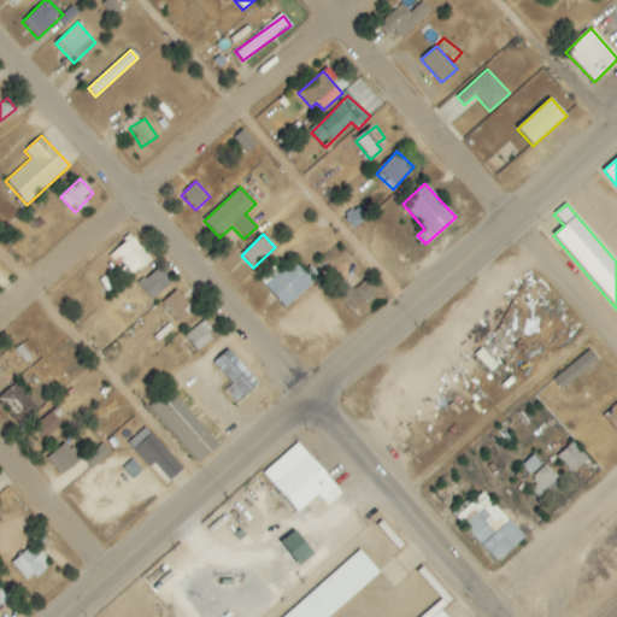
[(113,252),(135,275),(152,259),(130,236),(113,252)]
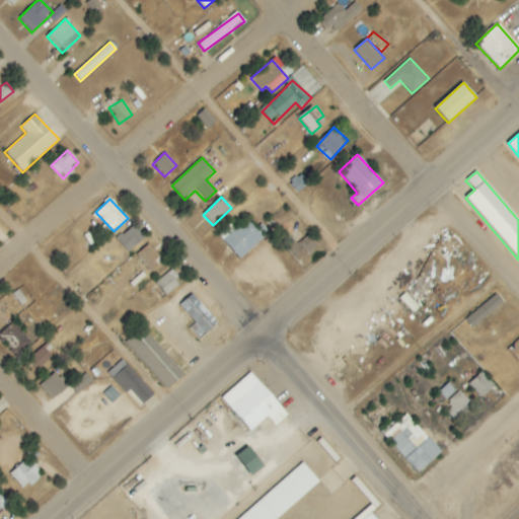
[(230,224),(217,235),(239,260),(263,238),(245,219),(234,229),(230,224)]
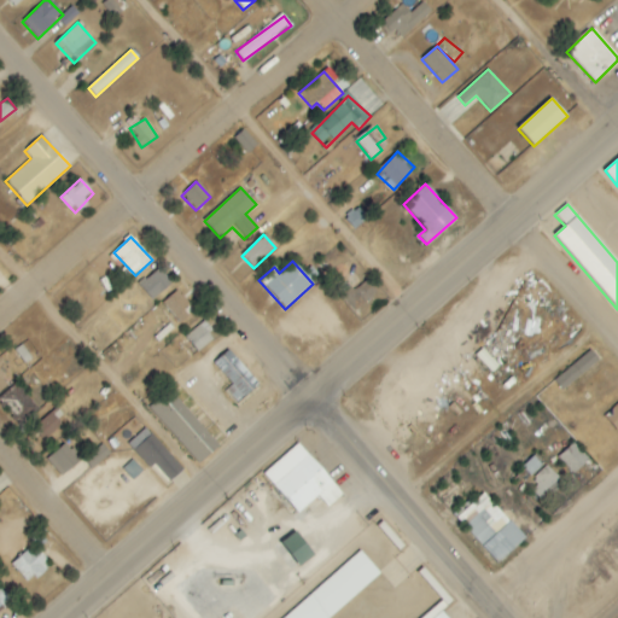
[(152,301),(170,284),(157,269),(139,286),(152,301)]
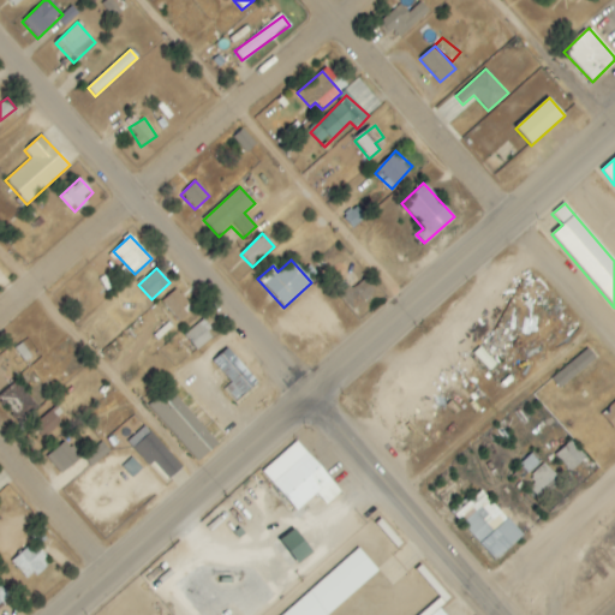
[(356,310),(374,290),(358,276),(340,297),(356,310)]
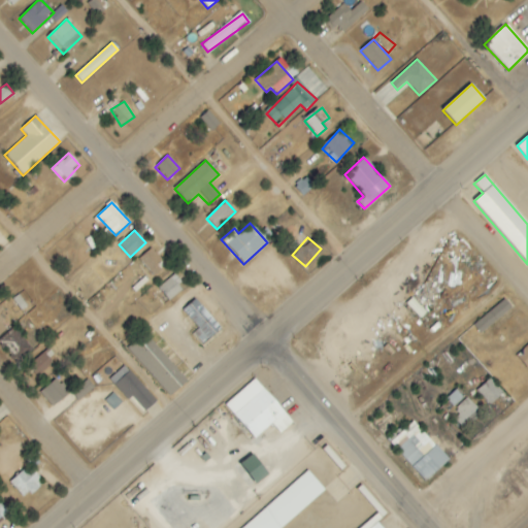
[(139,259),(153,275),(165,265),(152,249),(139,259)]
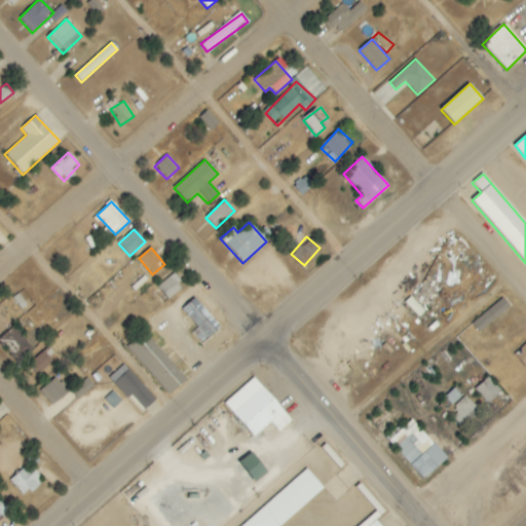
[(158,287),(168,300),(183,289),(173,274),(158,287)]
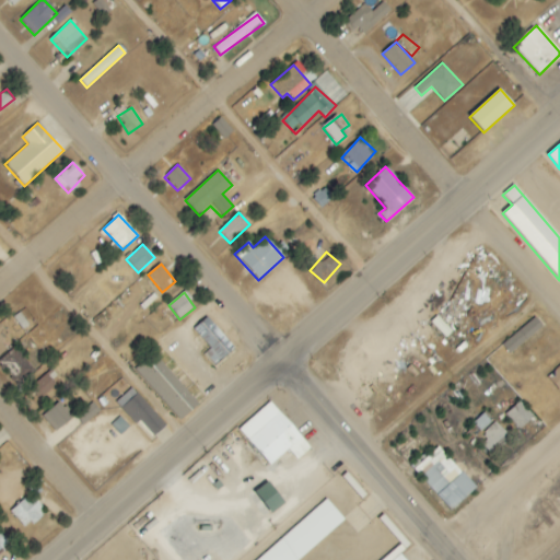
[(205,354),(213,365),(234,348),(207,317),(194,329),(210,349),(205,354)]
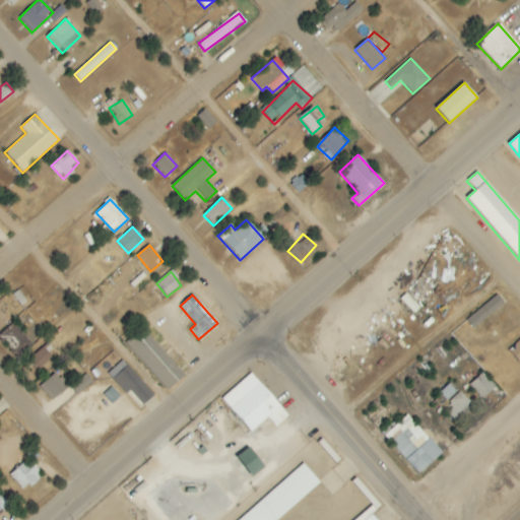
[(505,304),(497,295),(466,320),(473,329),(505,304)]
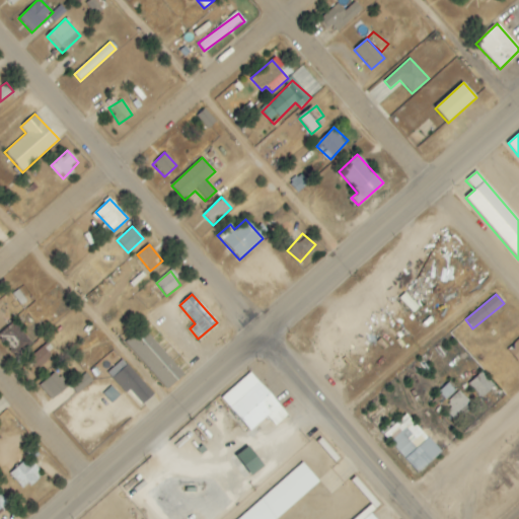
[(0,304),(0,327),(11,318),(0,304)]
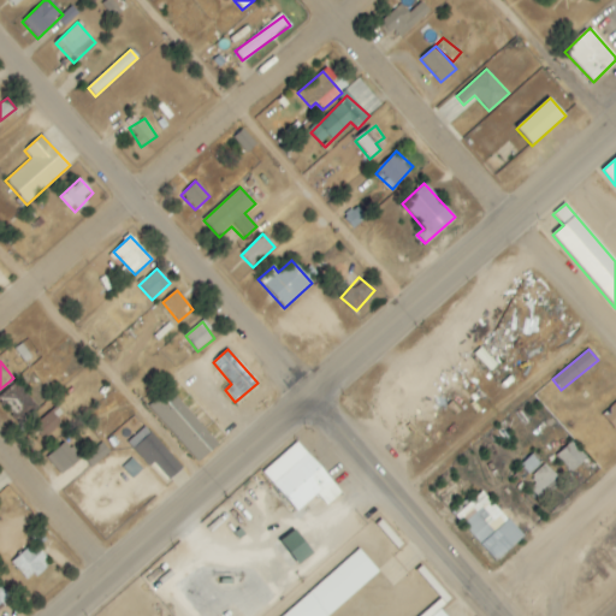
[(4,395),(27,420),(46,403),(23,377),(4,395)]
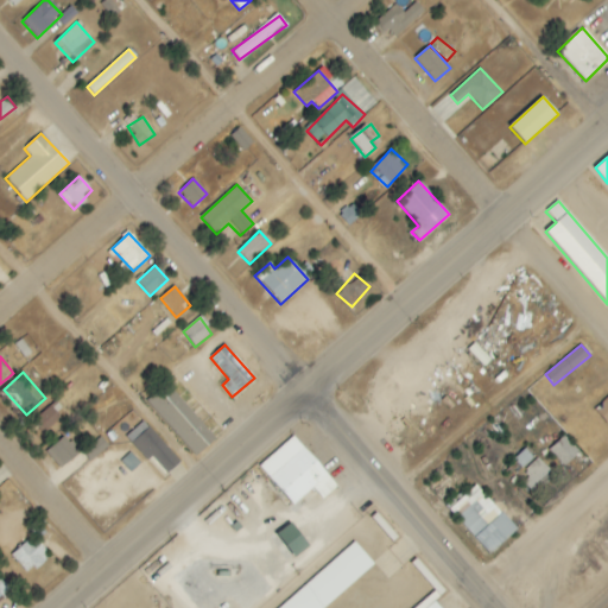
[(146,401),(195,456),(223,432),(175,377),(146,401)]
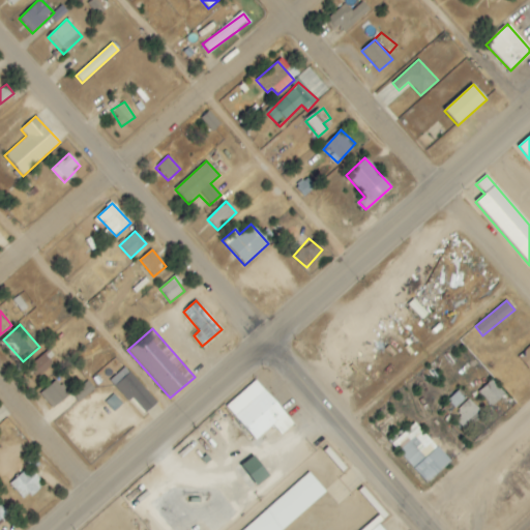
[(529,366),(529,346),(520,357),(529,366)]
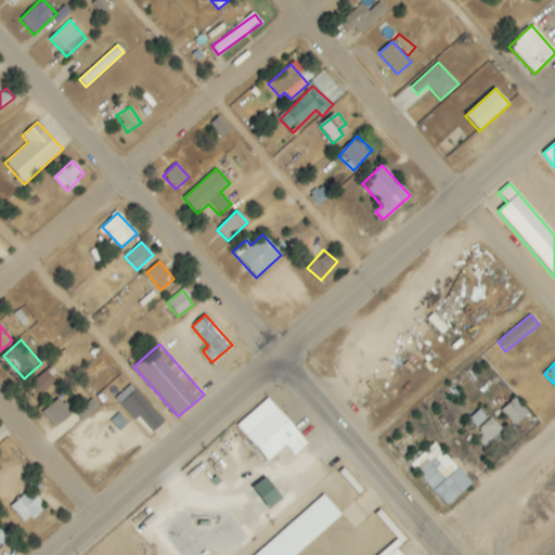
[(114,400),(134,421),(139,416),(153,433),(165,422),(130,385),(114,400)]
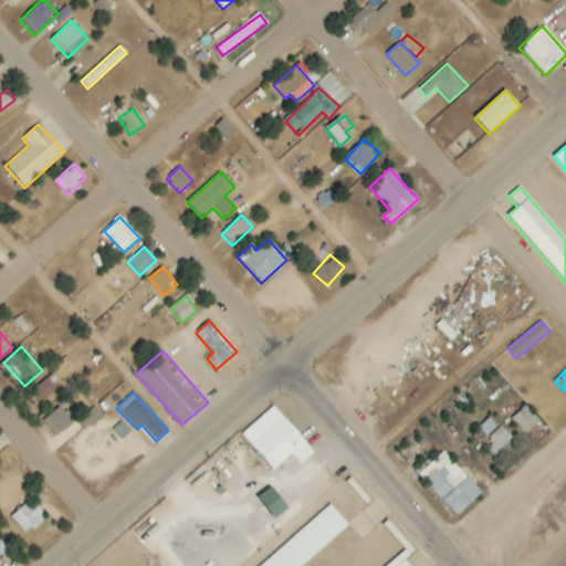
[(54,437),(73,423),(61,407),(42,420),(54,437)]
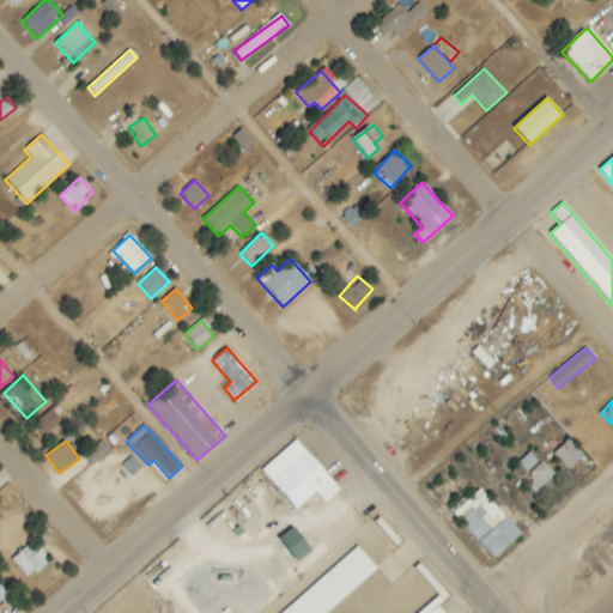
[(109,450),(101,441),(83,455),(91,466),(109,450)]
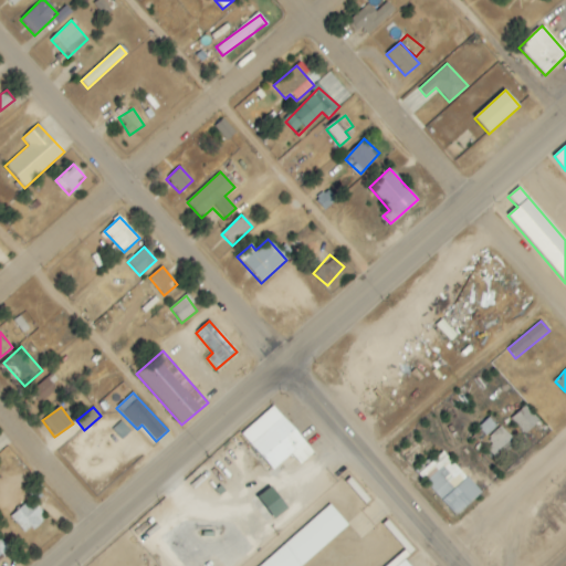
[(240,435),(272,471),(291,454),(300,465),(314,453),(273,407),(240,435)]
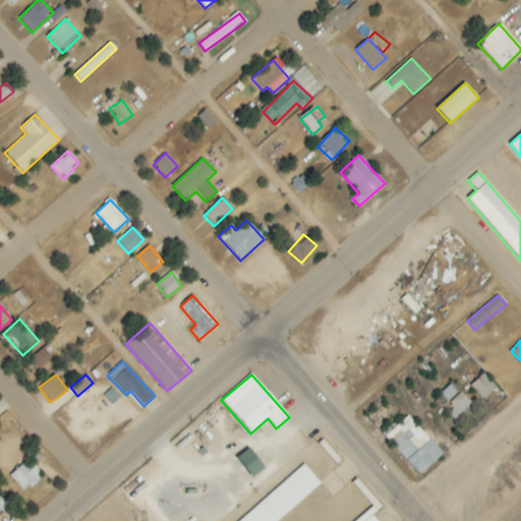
[(470,387),(483,400),(496,387),(481,374),(470,387)]
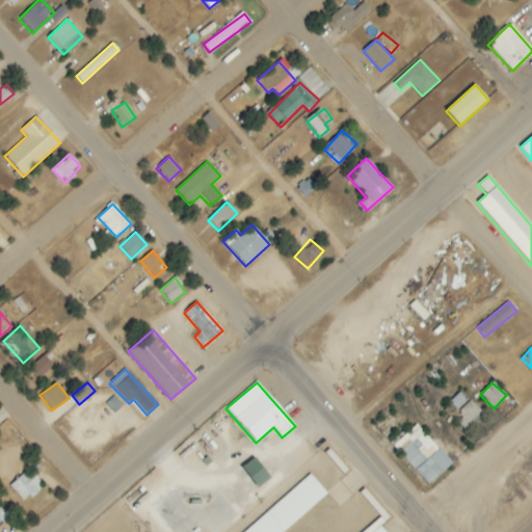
[(463,430),(481,411),(471,401),(453,420),(463,430)]
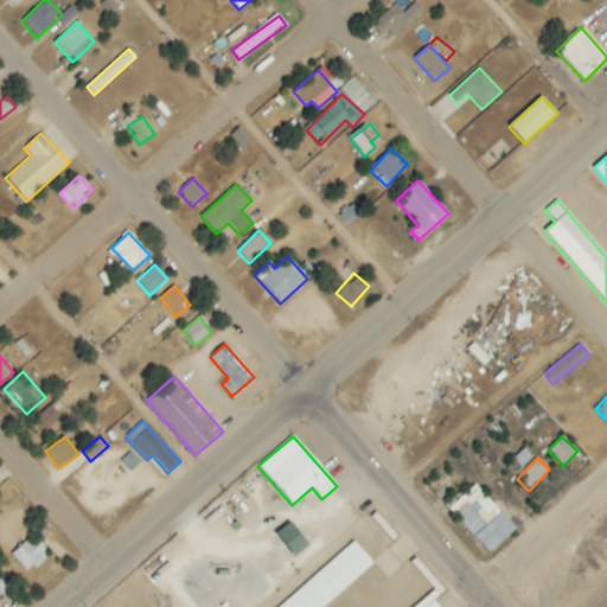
[(489,554),(516,529),(475,485),(448,510),(489,554)]
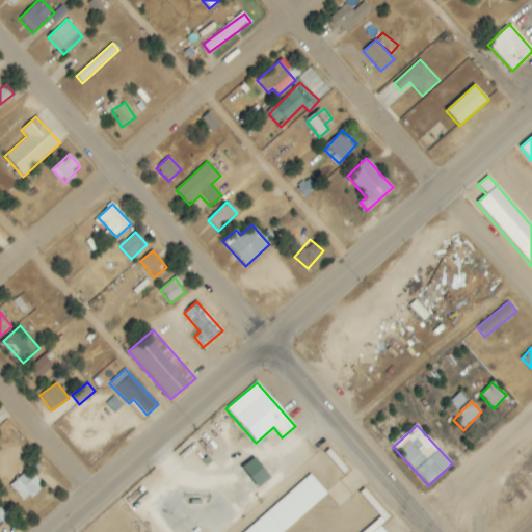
[(268,480),(254,459),(242,468),(257,488),(268,480)]
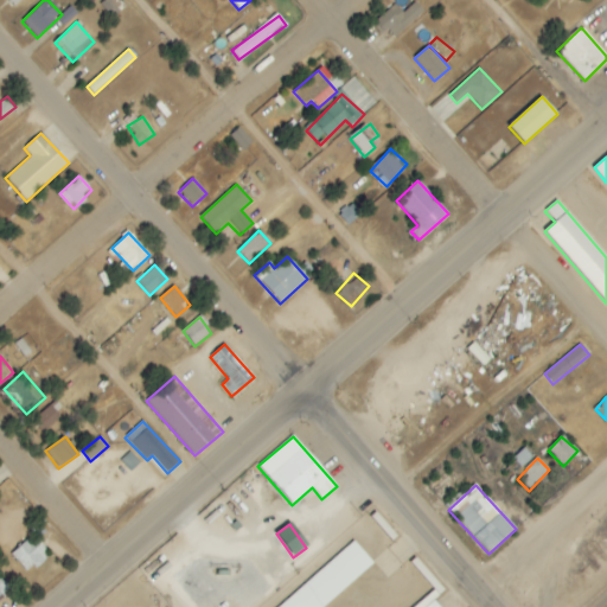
[(12,556),(27,574),(49,554),(33,536),(12,556)]
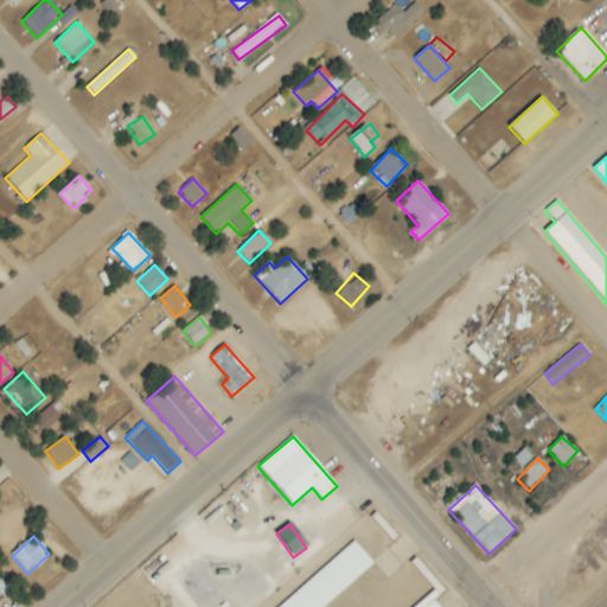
[(324,606),(374,564),(355,542),(279,606),(324,606)]
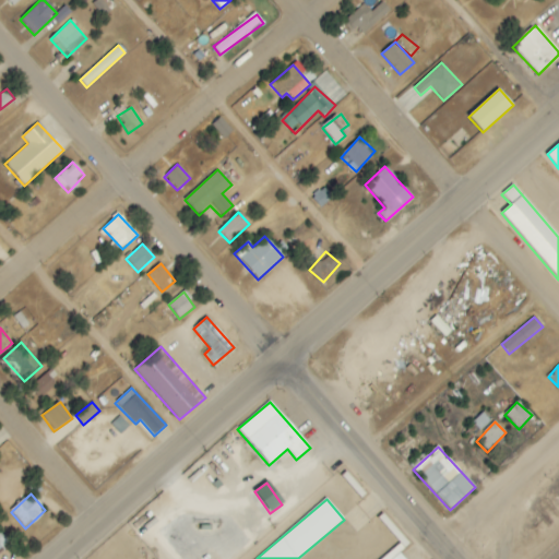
[(0,549),(9,542),(0,532),(0,549)]
